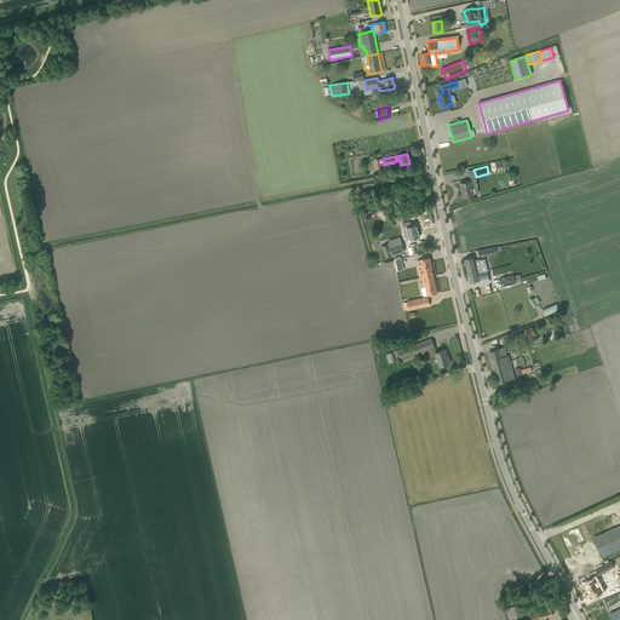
[(465,182),(459,183),(460,189),(461,189),(463,191),(464,196),(474,195),(474,194),(478,193),(477,184),(474,185),(472,181),(465,182)]
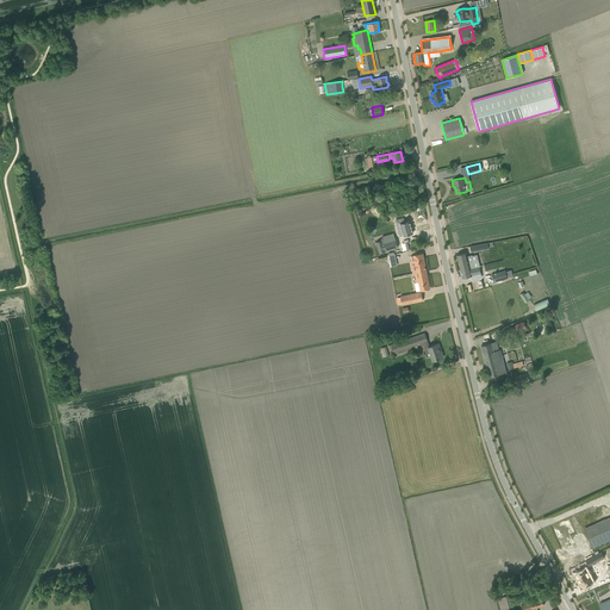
[(404,221),(398,223),(400,231),(403,231),(404,236),(414,234),(409,221),(405,223),(404,221)]
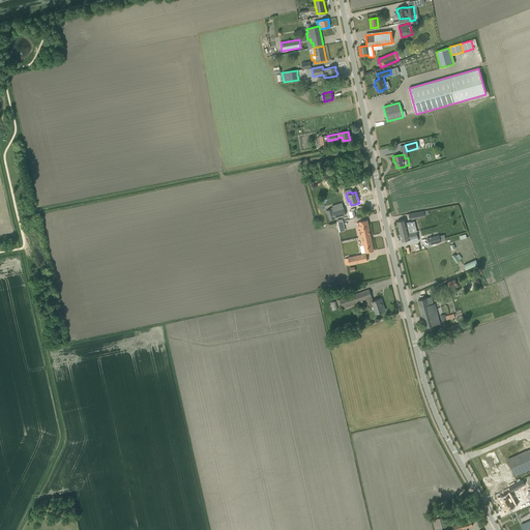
[(346,214),(344,207),(333,210),(332,208),(326,210),(329,219),(335,218),(335,217),(346,214)]
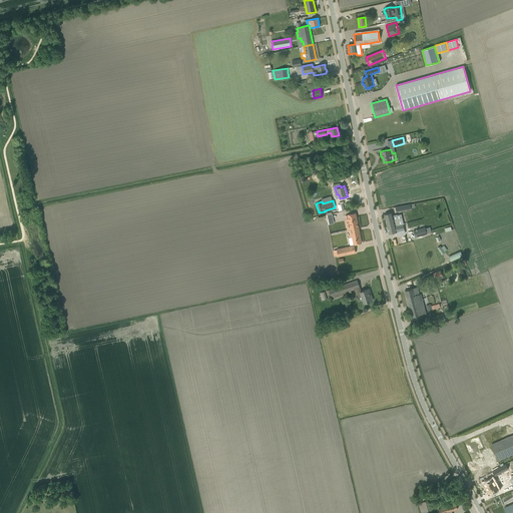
[(348,214),(346,215),(347,222),(349,222),(351,229),(349,229),(351,235),(350,235),(350,237),(349,238),(350,245),(362,242),(356,212),(348,214)]
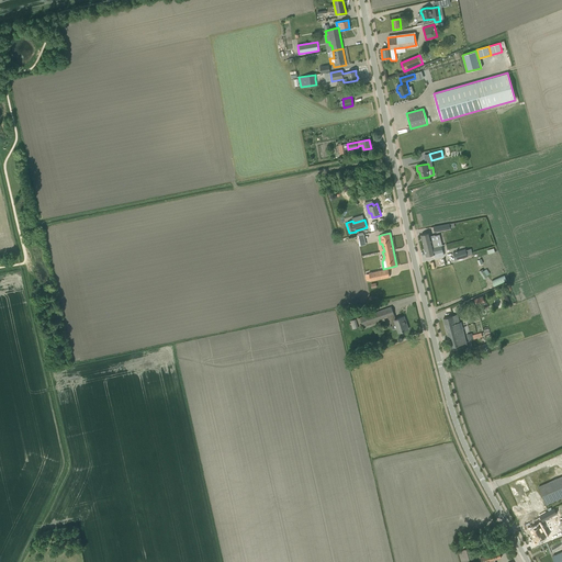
[(420,235),(426,256),(439,253),(439,251),(444,251),(441,245),(438,246),(435,235),(430,236),(429,233),(420,235)]
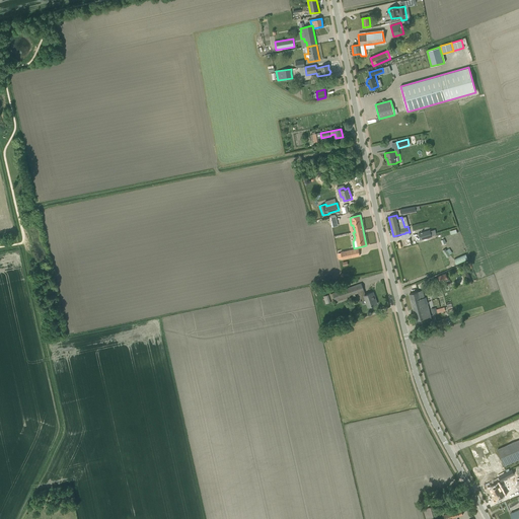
[(430,230),(419,233),(420,240),(432,237),(430,230)]
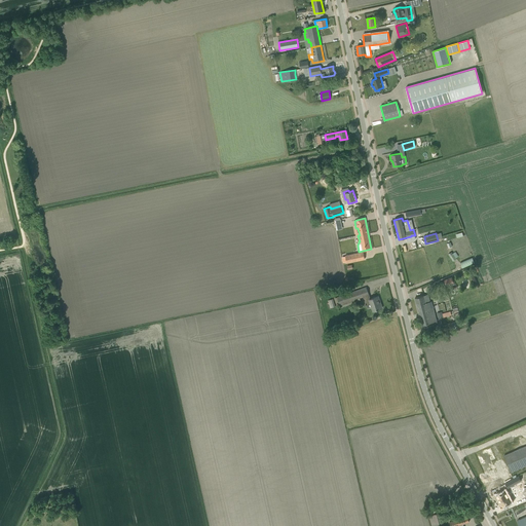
[(353,239),(344,241),(346,253),(350,252),(349,249),(355,249),(353,239)]
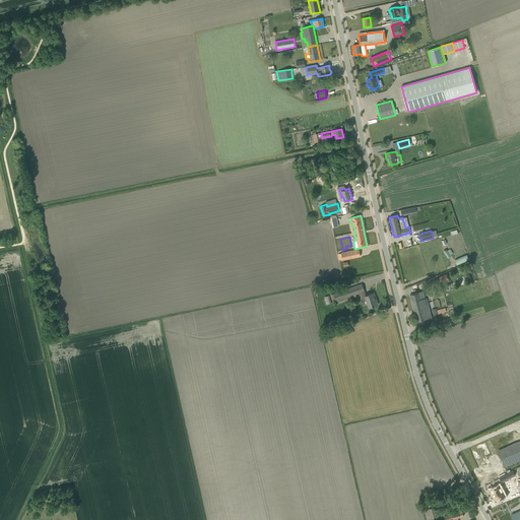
[(342,260),(355,257),(353,250),(341,252),(342,260)]
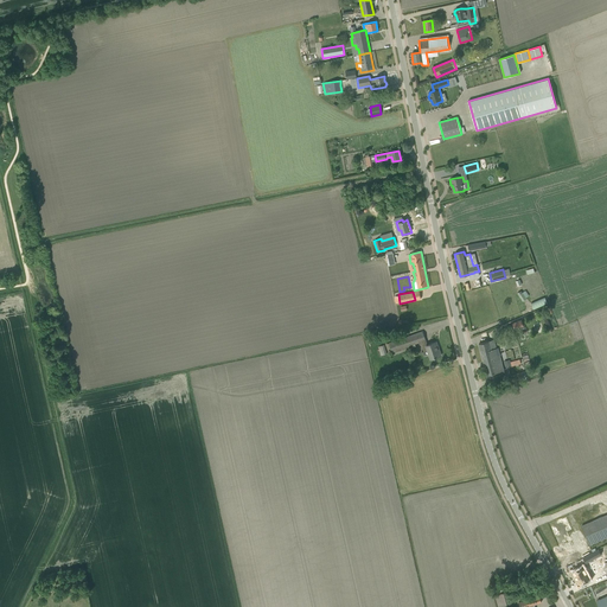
[(530,302),(532,308),(547,302),(543,296),(530,302)]
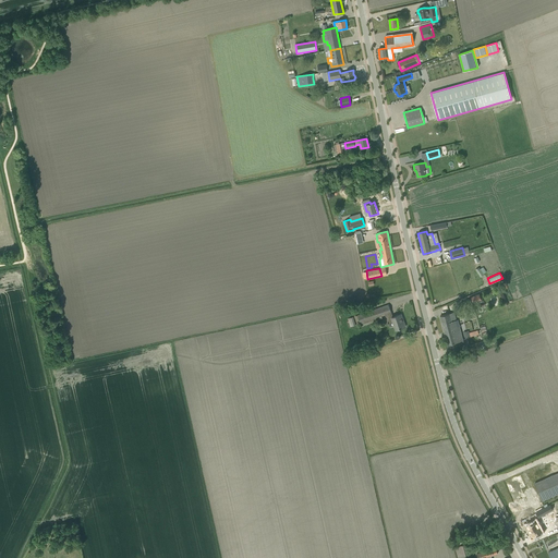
[(340,308),(341,313),(364,307),(363,302),(340,308)]
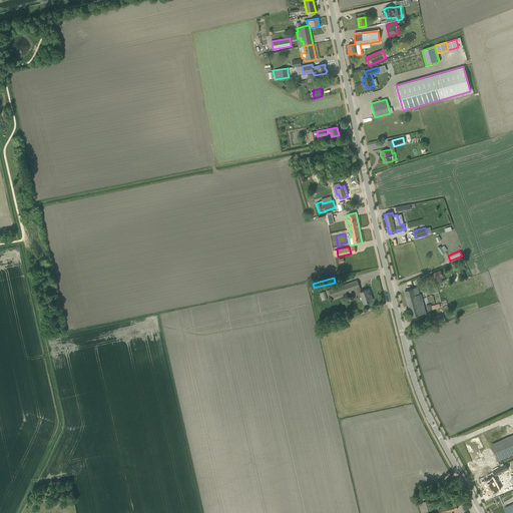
[(329,290),(326,291),(329,299),(332,298),(332,300),(351,294),(350,291),(354,290),(357,297),(356,297),(356,298),(357,298),(358,301),(363,300),(364,304),(373,301),(369,289),(361,292),(357,280),(353,282),(329,290)]
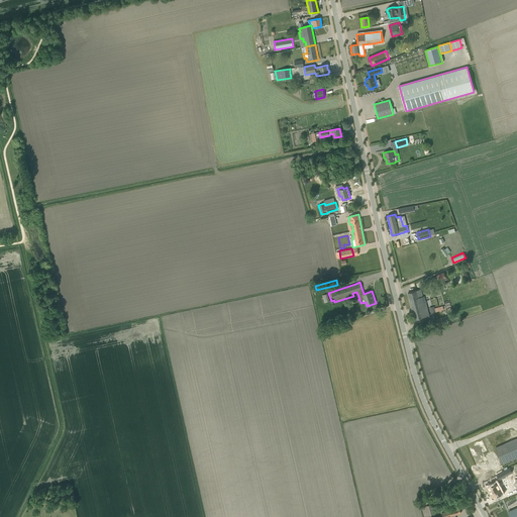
[(427,319),(430,318),(424,296),(419,298),(417,291),(408,293),(416,323),(427,320),(427,319)]
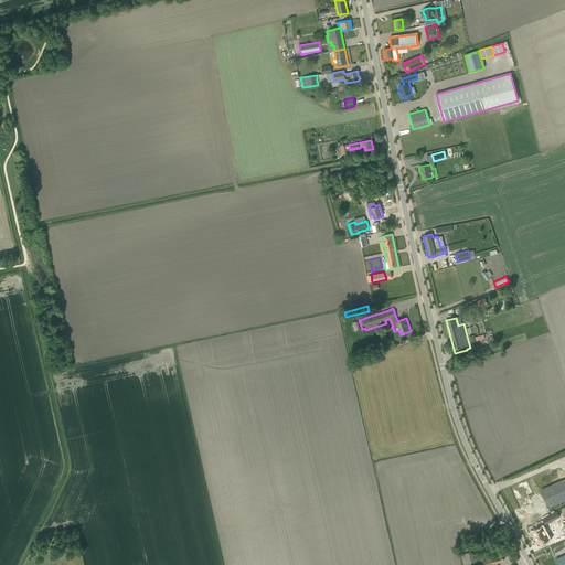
[(488,352),(486,347),(479,348),(479,349),(476,350),(477,355),(488,352)]
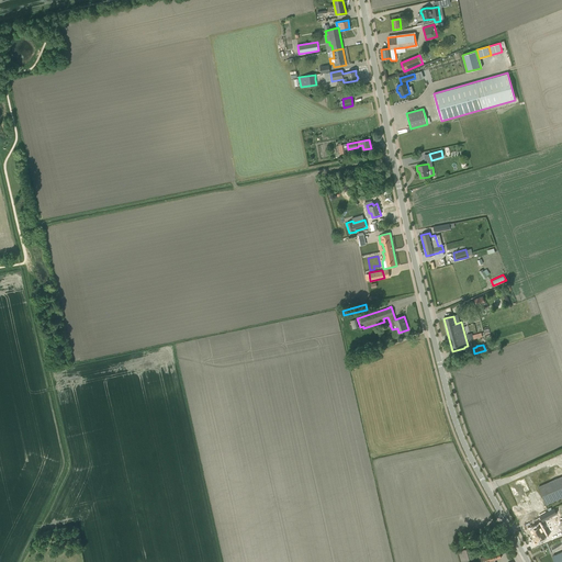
[(561,475),(538,486),(547,504),(561,496),(561,475)]
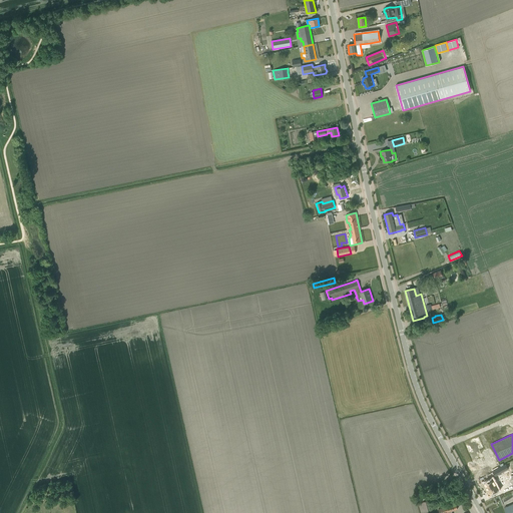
[(469,448),(464,450),(468,459),(469,458),(472,465),(480,462),(480,461),(484,460),(479,451),(477,452),(474,445),(468,448),(469,448)]
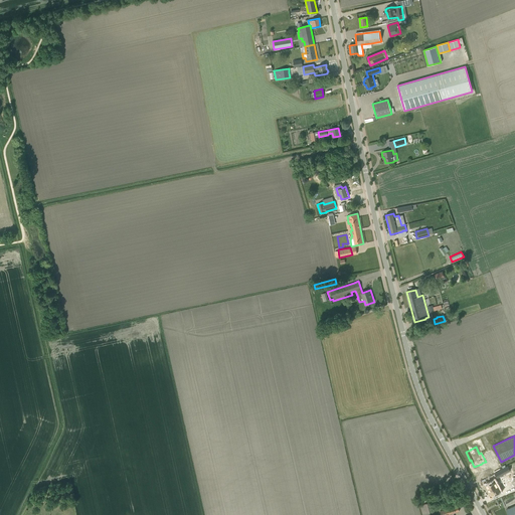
[(508,466),(494,473),(497,478),(510,470),(508,466)]
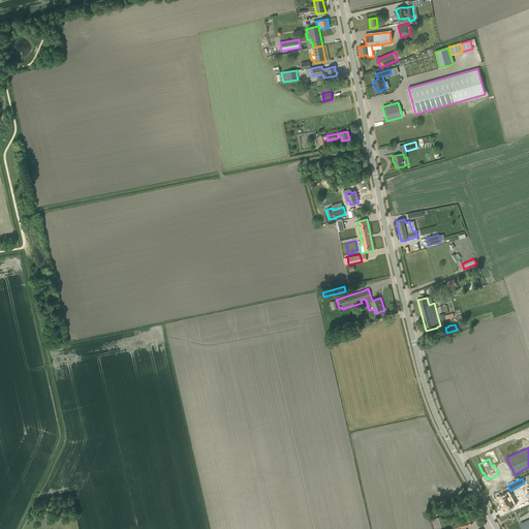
[(503,495),(498,498),(504,509),(505,508),(506,510),(510,508),(509,506),(514,504),(507,492),(502,495),(503,495)]
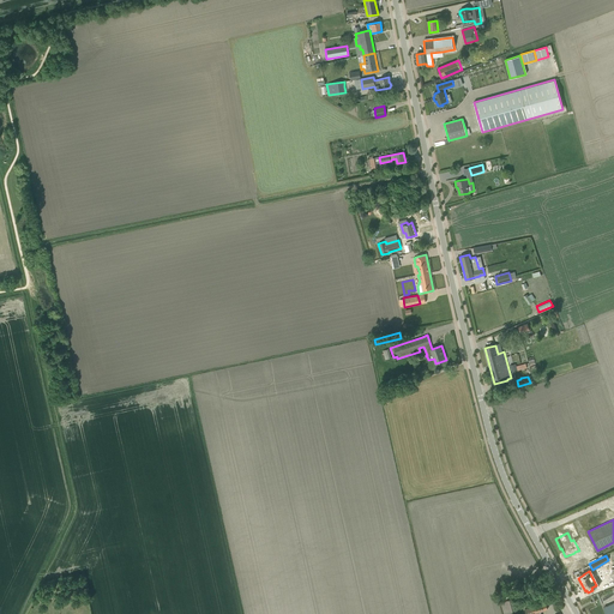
[(500,602),(504,613),(509,613),(518,612),(515,597),(500,602)]
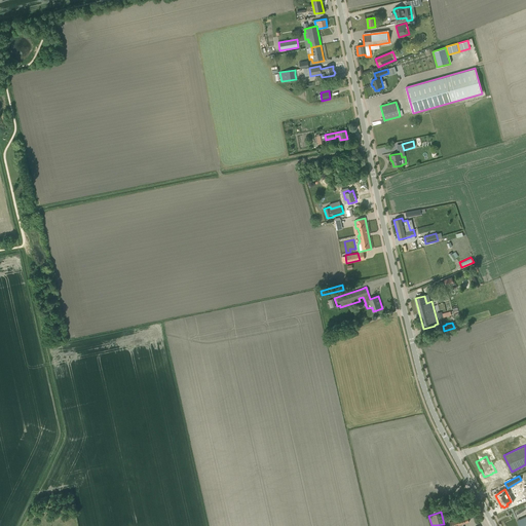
[(525,525),(525,516),(517,520),(519,525),(525,525)]
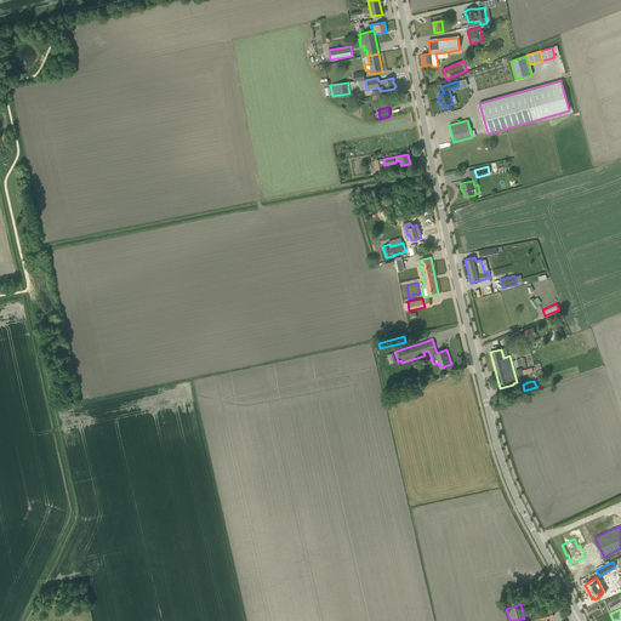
[(531,616),(531,620),(541,620),(545,620),(545,619),(553,616),(552,610),(531,616)]
